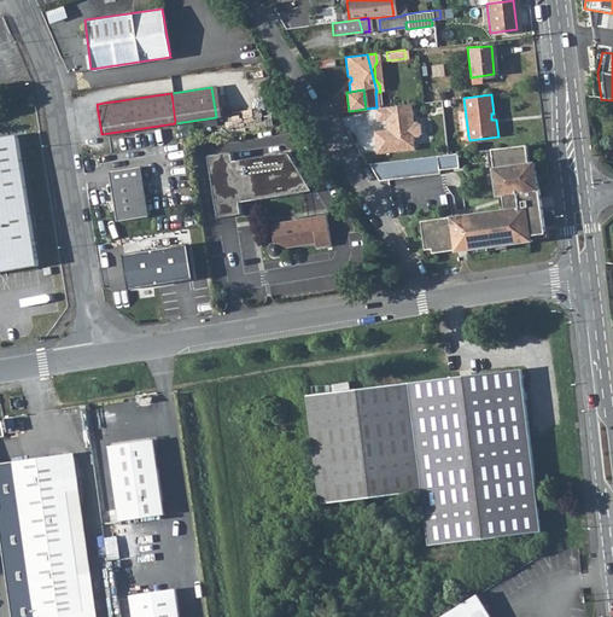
[(377,108),(373,108),(374,121),(384,120),(384,122),(387,122),(387,128),(372,131),(374,153),(413,149),(410,137),(416,137),(419,133),(418,124),(414,121),(412,122),(409,104),(377,108)]
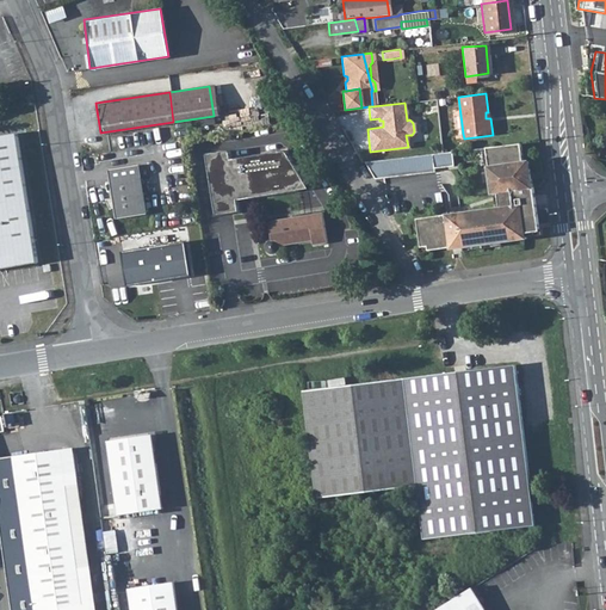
[(0,266),(36,260),(14,131),(0,134),(0,266)]
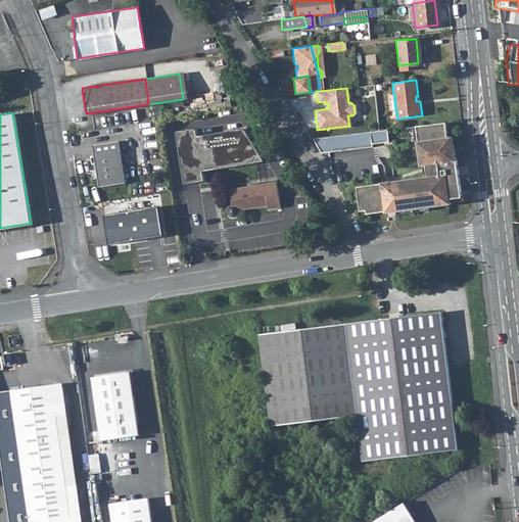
[(444,138),(442,122),(413,126),(418,164),(426,164),(428,177),(390,182),(390,183),(386,183),(385,184),(384,185),(383,186),(380,186),(379,183),(355,187),(358,211),(364,210),(364,214),(447,202),(446,199),(458,197),(449,137),(444,138)]
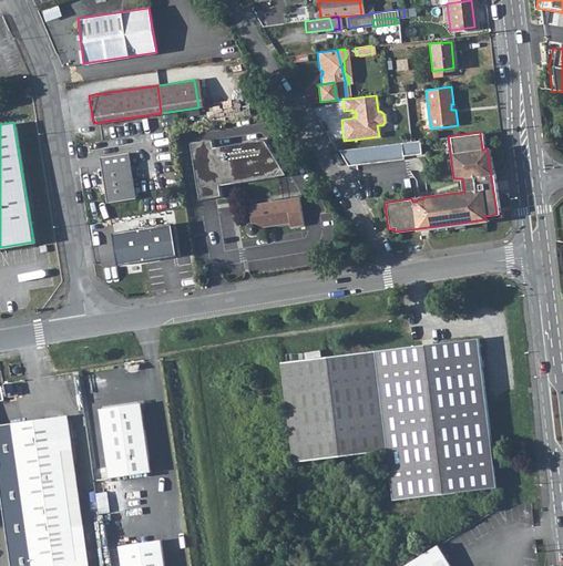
[(211,137),(188,141),(198,198),(221,195),(218,184),(275,175),(275,174),(285,173),(280,167),(282,166),(264,137),(213,145),(211,137)]
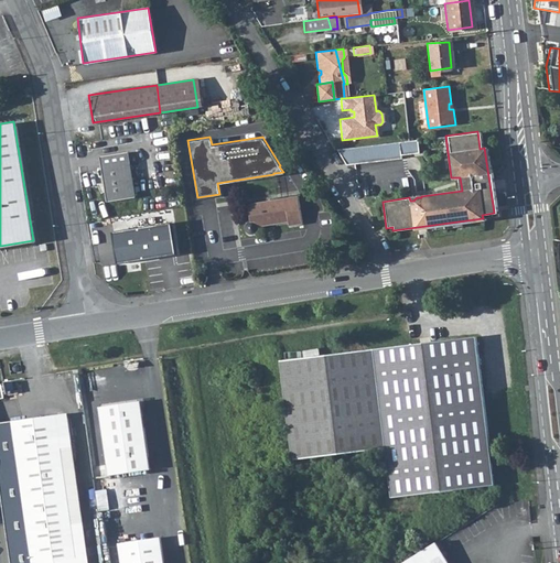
[(416,152),(413,139),(341,148),(333,149),(342,164),(398,158),(397,154),(416,152)]
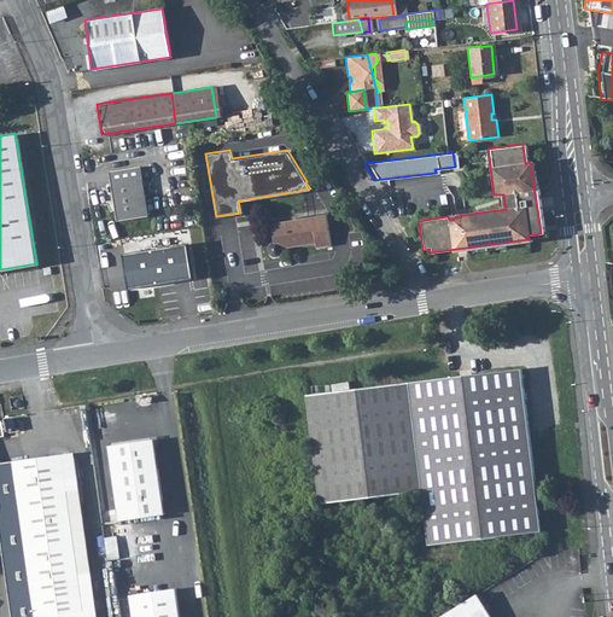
[(112,199),(106,201),(110,211),(114,209),(116,221),(146,216),(138,166),(109,170),(112,199)]
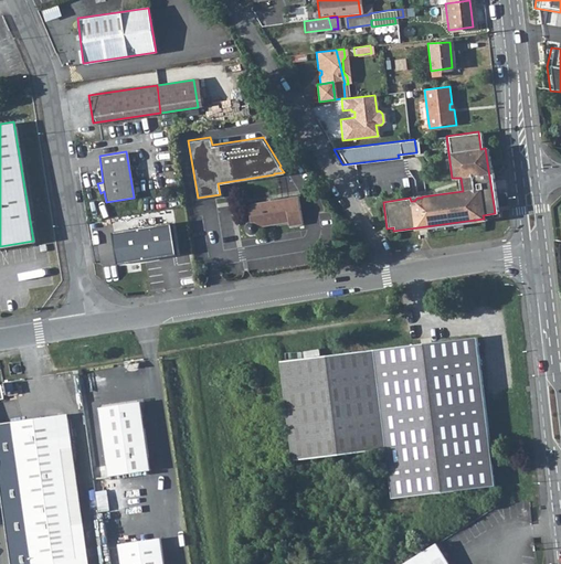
[(296,195),(279,198),(283,222),(287,222),(287,225),(300,223),(296,195)]
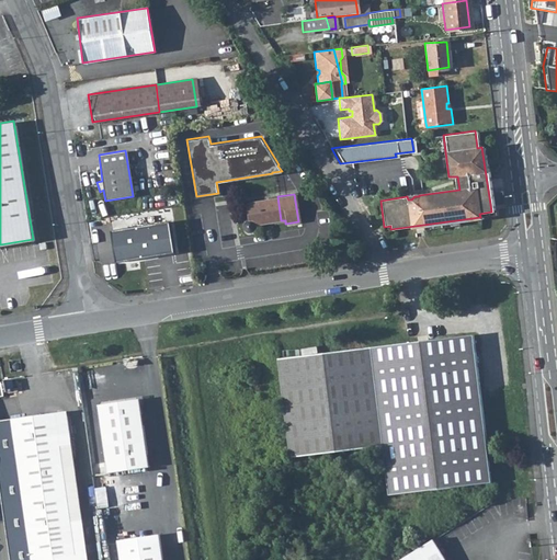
[(281,220),(277,196),(245,202),(247,218),(243,220),(241,224),(241,227),(243,231),(246,232),(248,233),(252,232),(253,230),(256,228),(256,225),(281,220)]
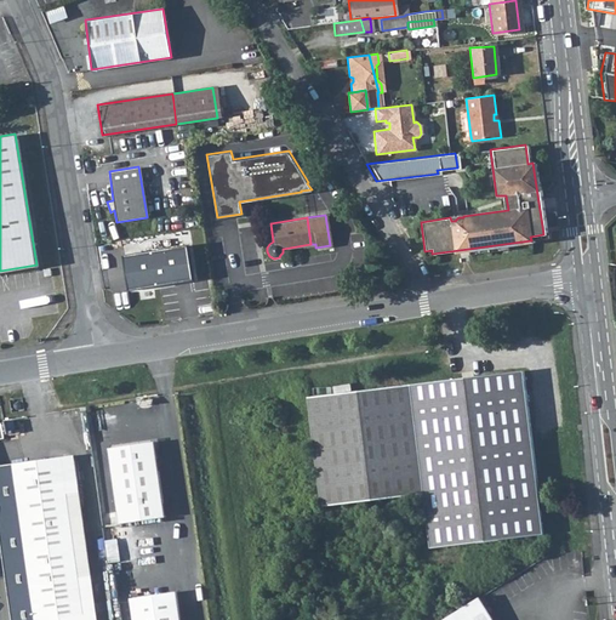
[(186,249),(127,257),(131,288),(190,279),(186,249)]
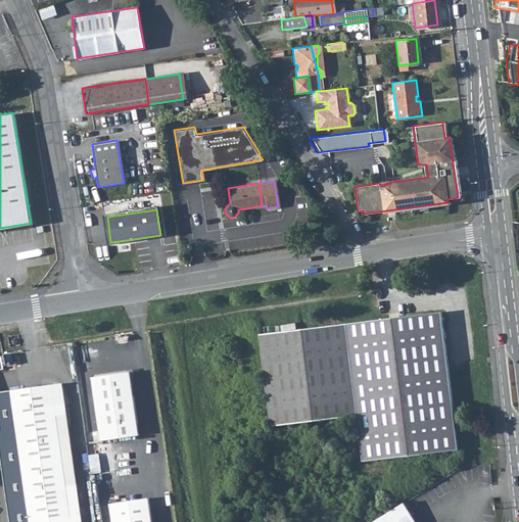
[(360,460),(454,448),(437,312),(332,325),(342,418),(355,416),(360,460)]
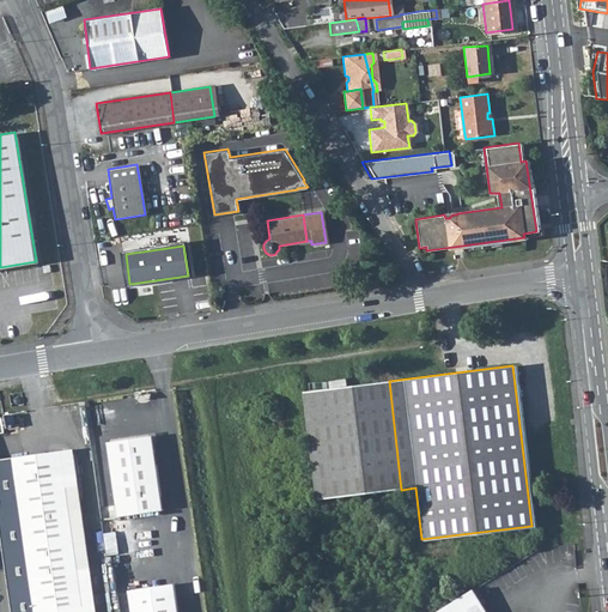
[(401,490),(389,381),(302,392),(316,500),(401,490)]
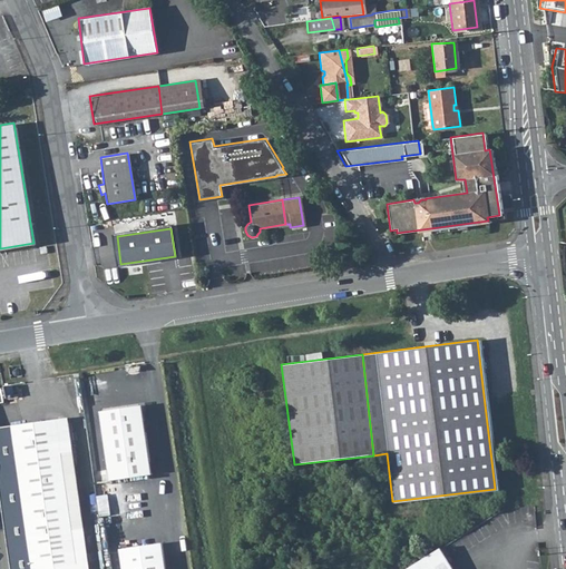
[(139,405),(99,411),(109,480),(150,474),(139,405)]
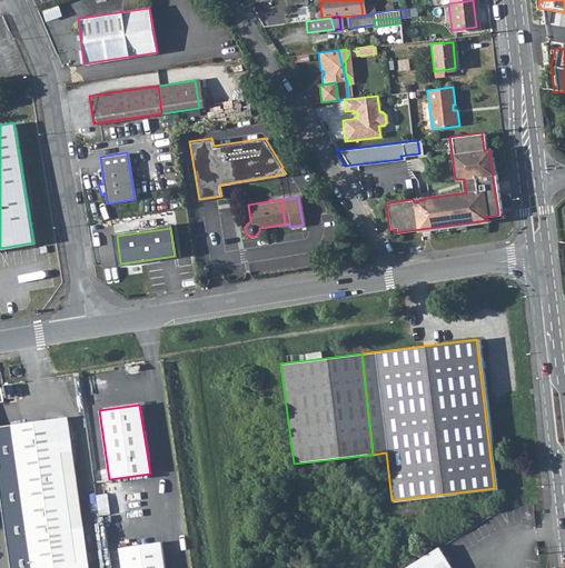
[(71,567),(87,567),(65,418),(49,420),(71,567)]
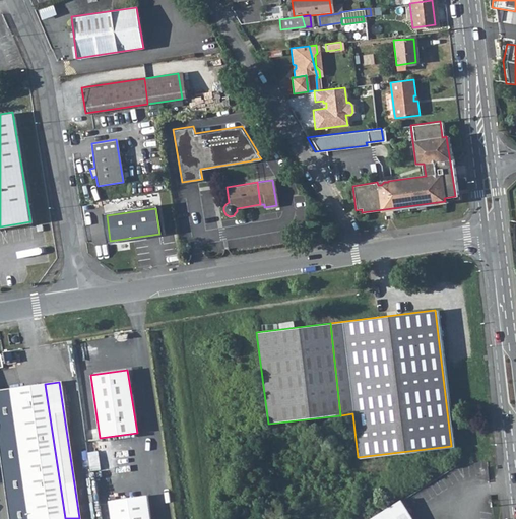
[(0,462),(8,518),(65,518),(45,384),(0,390),(0,462)]
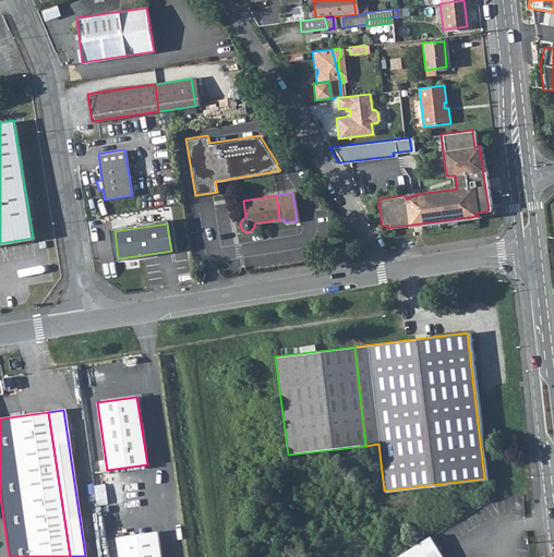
[(441,527),(431,533),(437,542),(446,536),(441,527)]
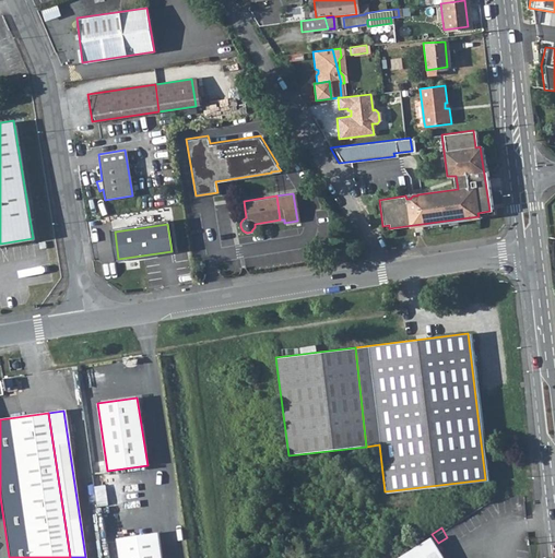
[(157,533),(144,534),(117,538),(119,557),(161,557),(160,549),(157,533)]
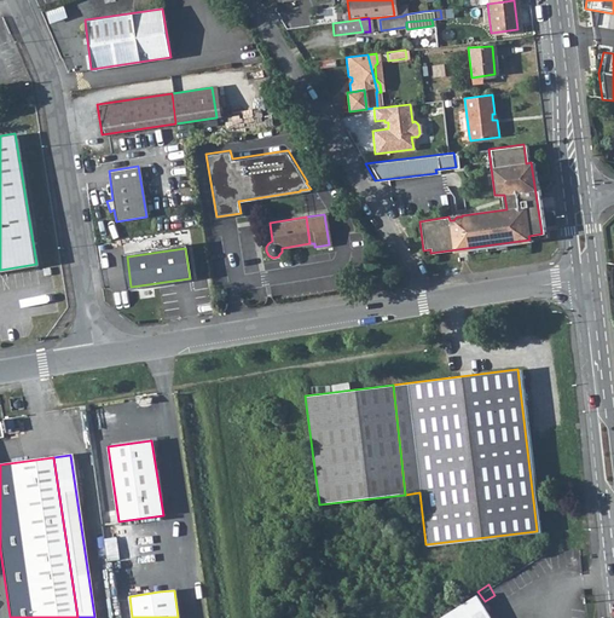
[(488,617),(475,594),(434,617),(488,617)]
